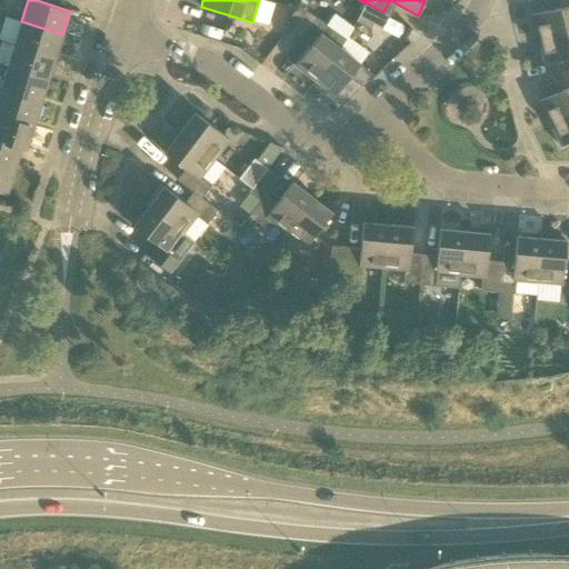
[(538,39),(568,31),(568,0),(560,0),(560,8),(532,16),(538,39)]
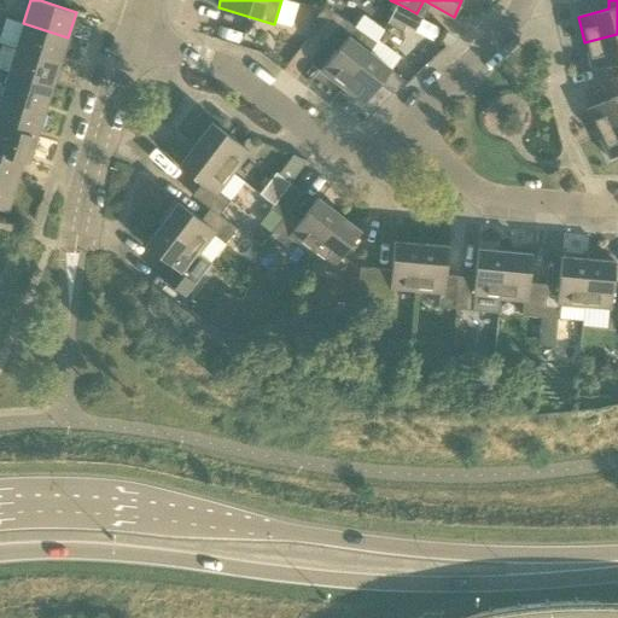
[(424,17),(417,13),(398,4),(388,23),(403,31),(406,25),(417,31),(424,17)]
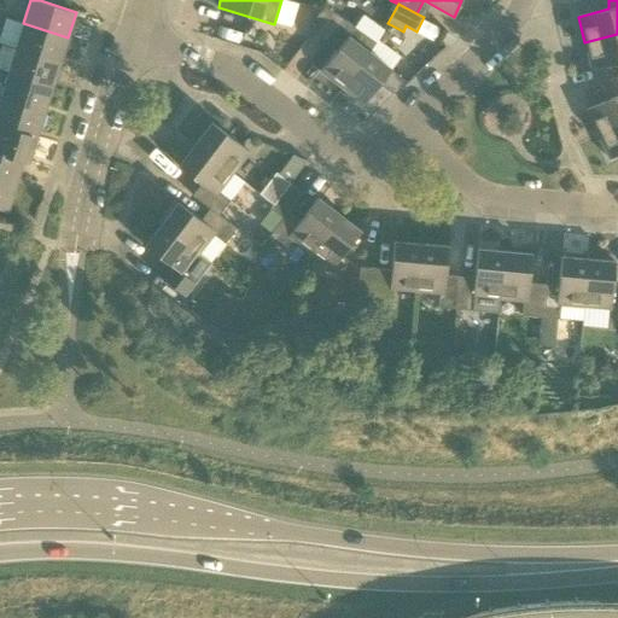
[(325,41),(343,19),(325,6),(315,19),(320,23),(313,33),(325,41)]
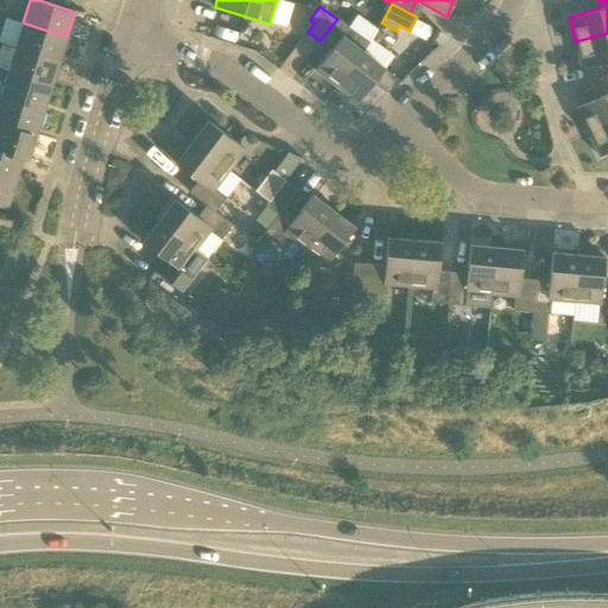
[(373,40),(372,40),(379,30),(359,14),(348,27),(337,19),(320,40),(331,50),(316,70),(337,87),(373,40)]
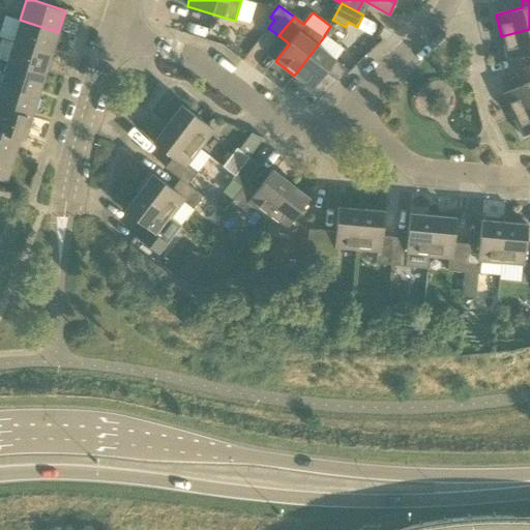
[(52,53),(58,32),(20,20),(13,41),(52,53)]
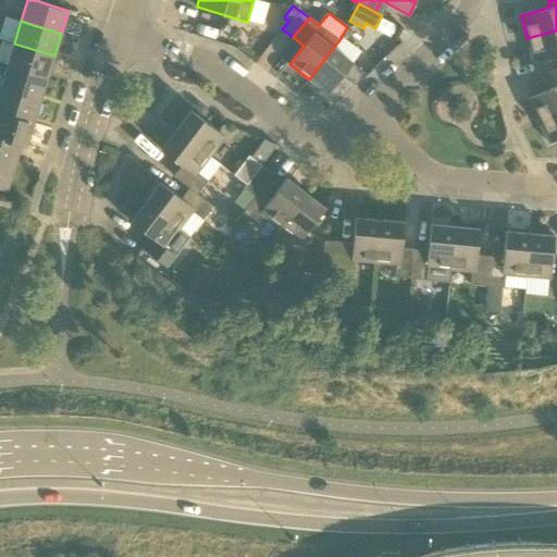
[(556,31),(527,38),(533,62),(556,56),(556,31)]
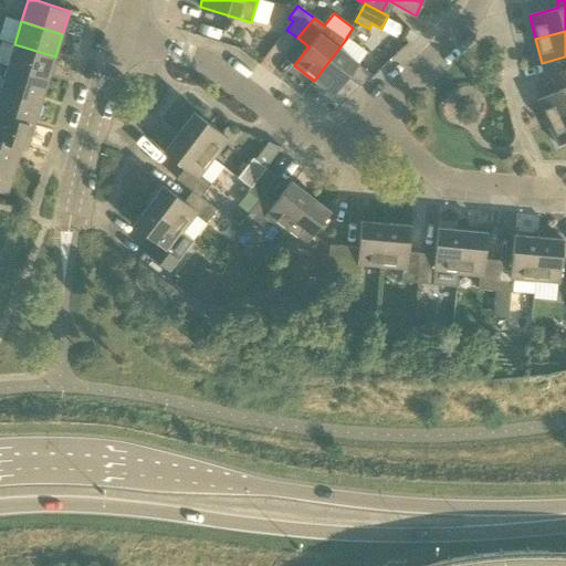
[(371,74),(358,63),(366,53),(347,38),(314,81),(334,96),(350,74),(363,84),(371,74)]
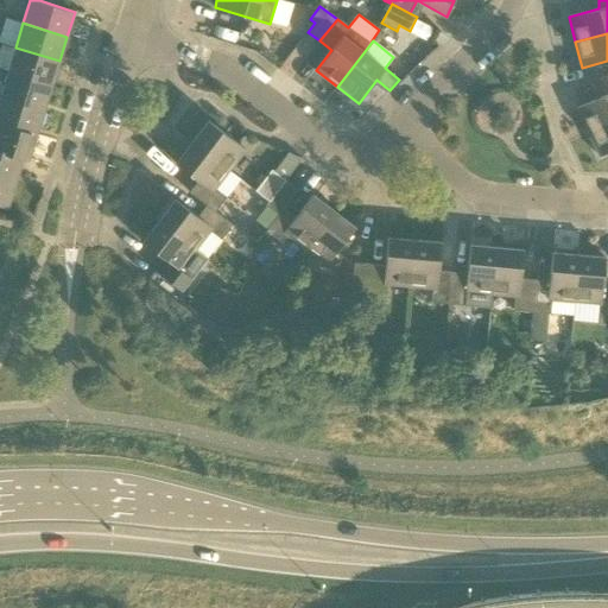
[(51,86),(59,61),(16,48),(7,73),(51,86)]
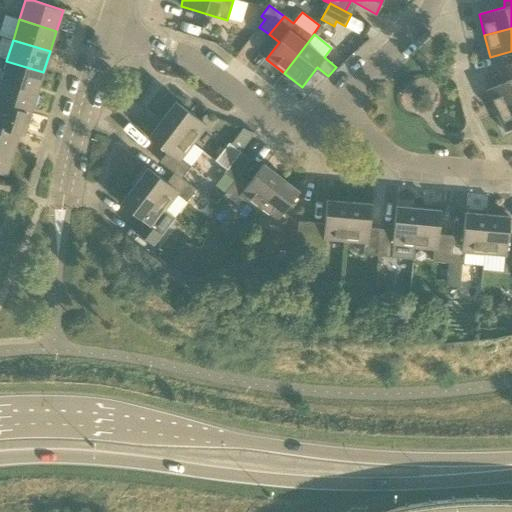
[(0,81),(37,93),(43,72),(6,61),(0,80),(0,81)]
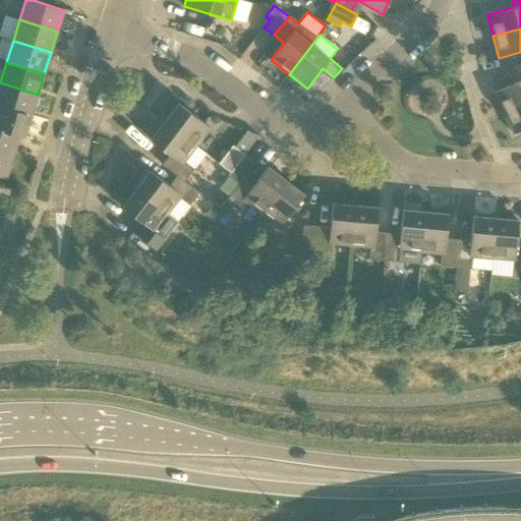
[(520,65),(513,67),(517,82),(495,93),(504,113),(520,105),(520,65)]
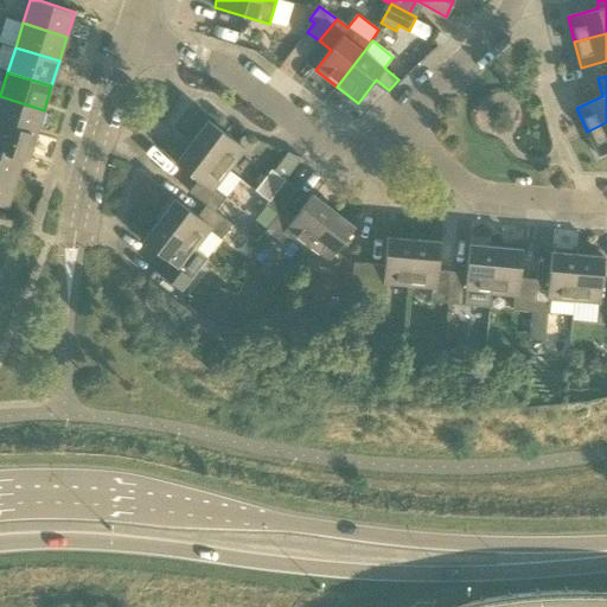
[(0,122),(36,134),(44,110),(0,96),(0,122)]
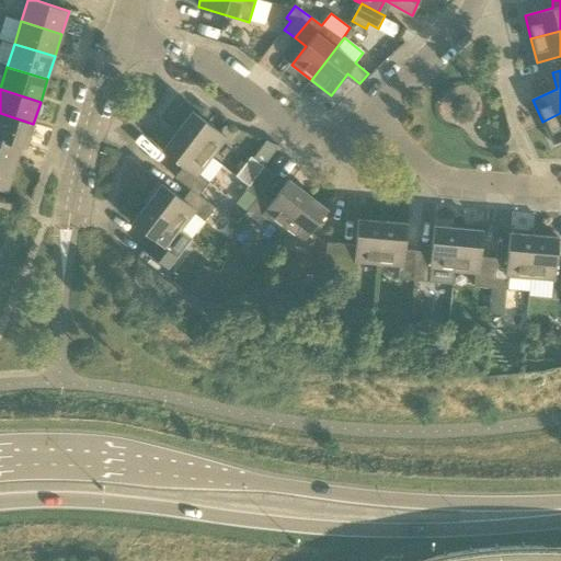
[(178,132),(212,158),(227,138),(193,112),(178,132)]
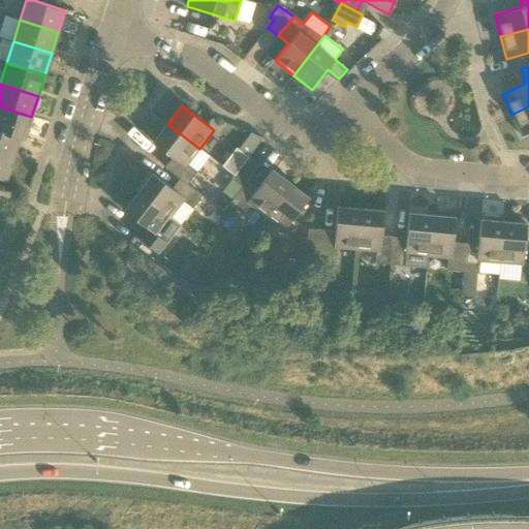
[(25,139),(31,117),(0,106),(0,130),(20,137),(20,138),(25,139)]
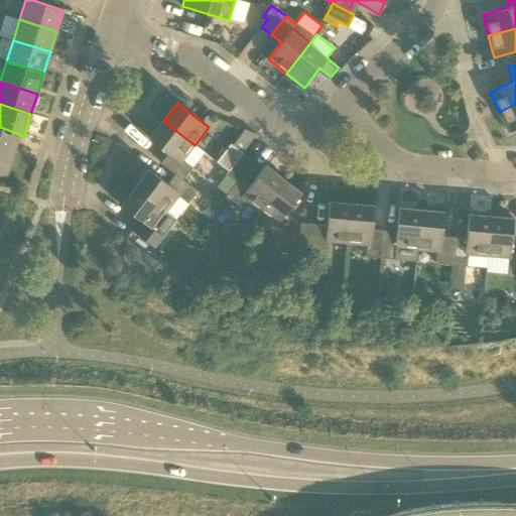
[(515,104),(499,112),(509,133),(515,129),(515,104)]
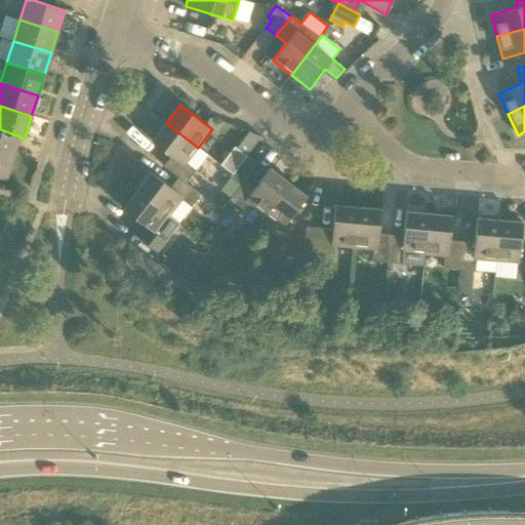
[(187,163),(198,148),(166,123),(152,142),(171,156),(164,166),(178,177),(186,184),(187,183),(196,170),(187,163)]
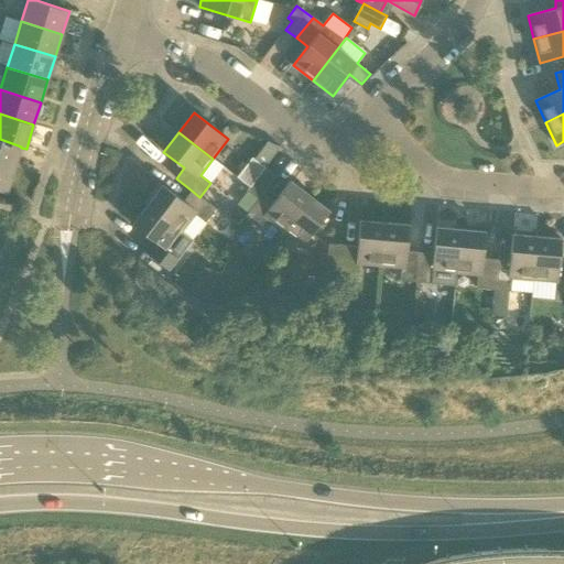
[(0,139),(0,163),(14,169),(21,148),(21,147),(0,139)]
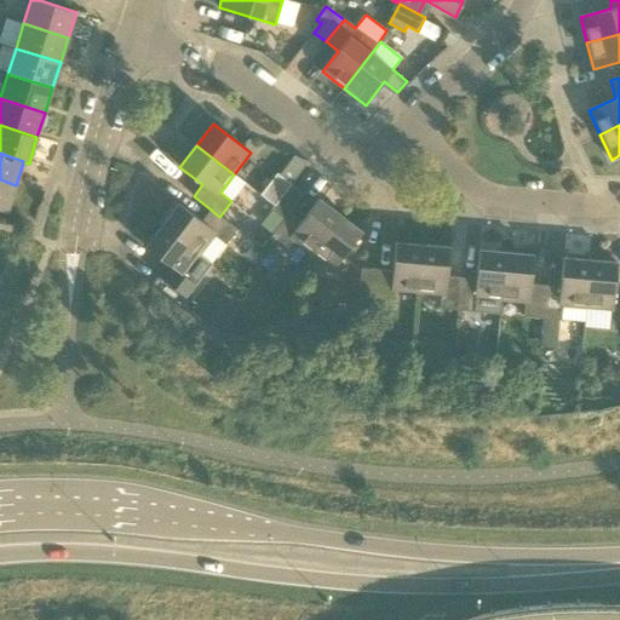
[(0,208),(7,211),(16,185),(0,179),(0,208)]
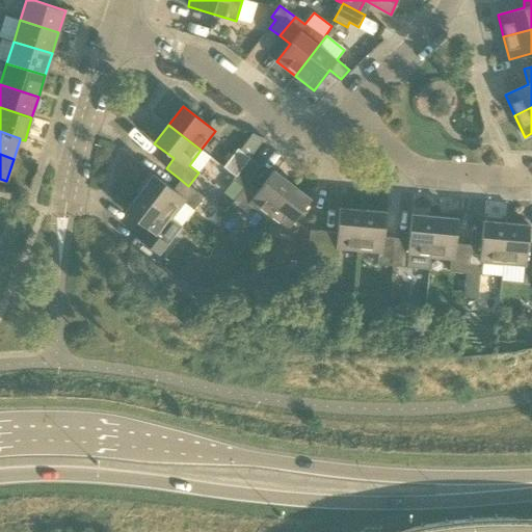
[(248,183),(262,166),(250,157),(233,180),(244,188),(248,183)]
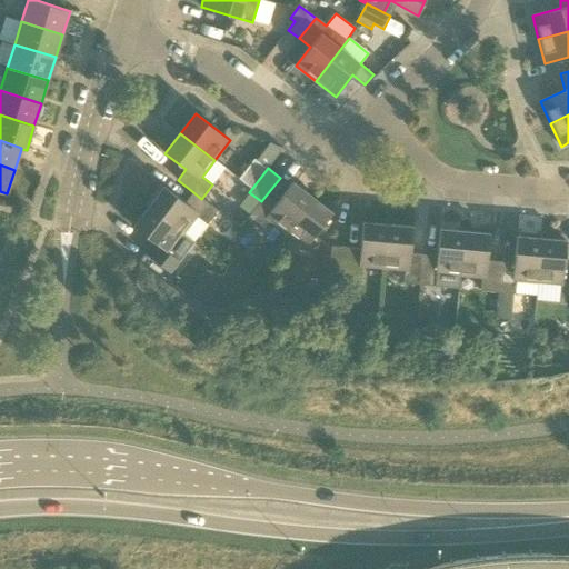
[(286,232),(312,198),(292,182),(277,203),(266,196),(261,201),(248,219),(261,230),(269,220),(286,232)]
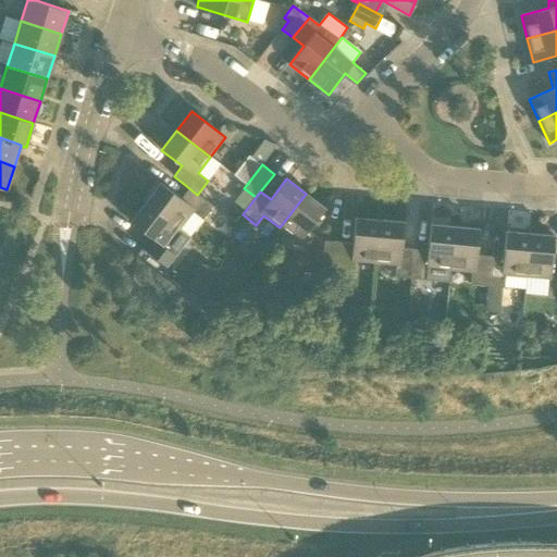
[(197,195),(189,188),(182,198),(161,183),(146,202),(180,229),(193,212),(202,220),(213,206),(198,194),(197,195)]
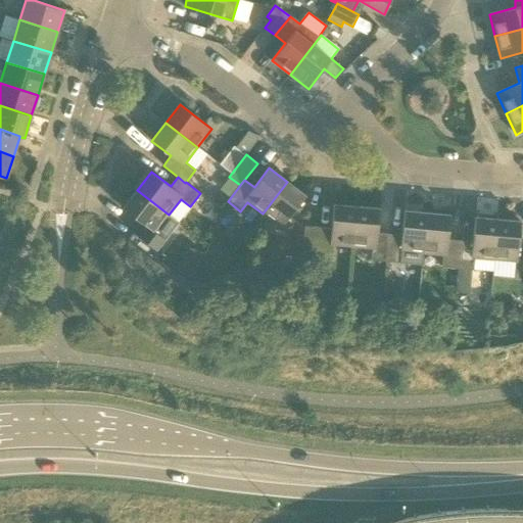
[(287,182),(263,214),(281,228),(305,196),(287,182)]
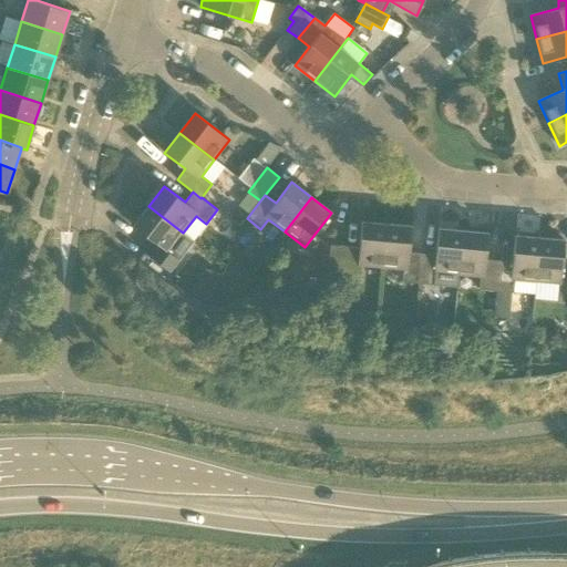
[(171,249),(183,233),(148,206),(133,226),(154,243),(146,253),(169,271),(181,257),(171,249)]
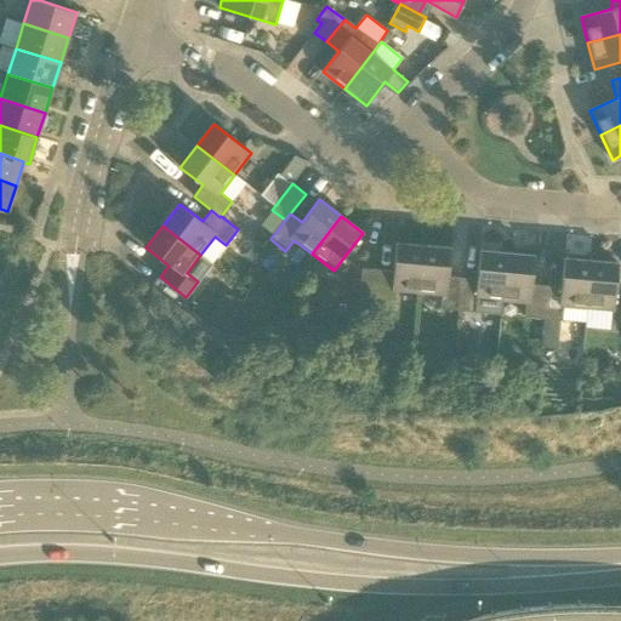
[(420,292),(423,245),(397,243),(393,272),(377,271),(375,303),(396,305),(397,291),(420,292)]
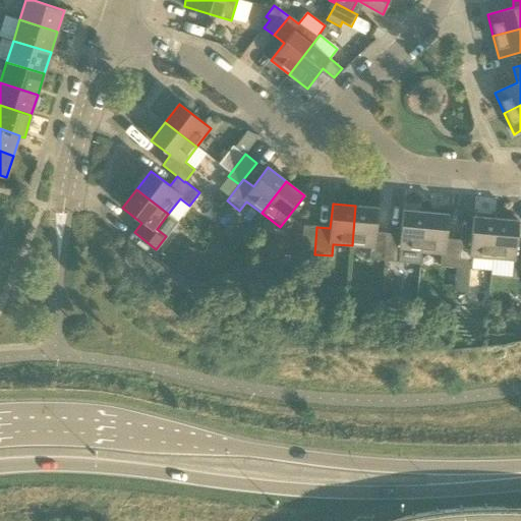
[(386,261),(388,233),(375,232),(379,208),(355,206),(352,245),(371,247),(369,259),(386,261)]
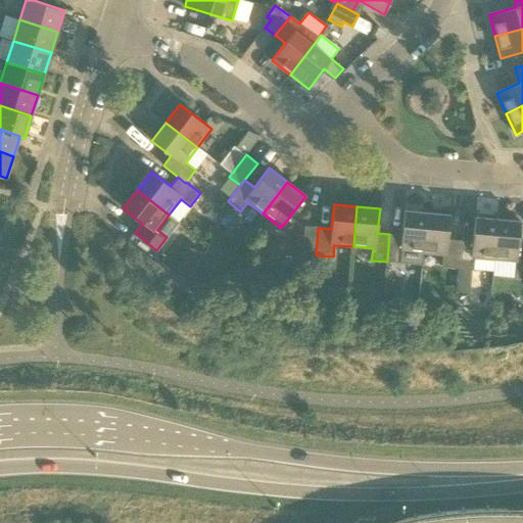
[(424,253),(427,214),(405,210),(402,235),(389,234),(387,262),(403,264),(405,251),(424,253)]
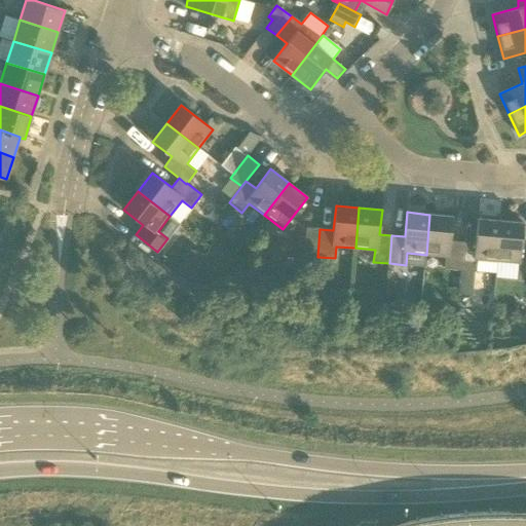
[(460,270),(463,242),(450,240),(453,217),(429,215),(426,255),(445,256),(445,268),(460,270)]
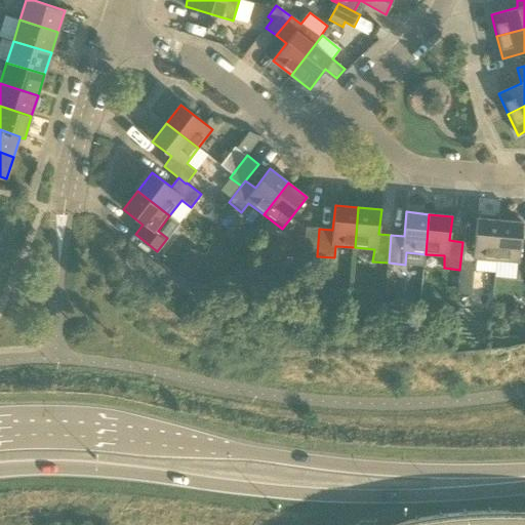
[(496,260),(499,220),(477,218),(475,243),(462,242),(459,270),(476,271),(477,258),(496,260)]
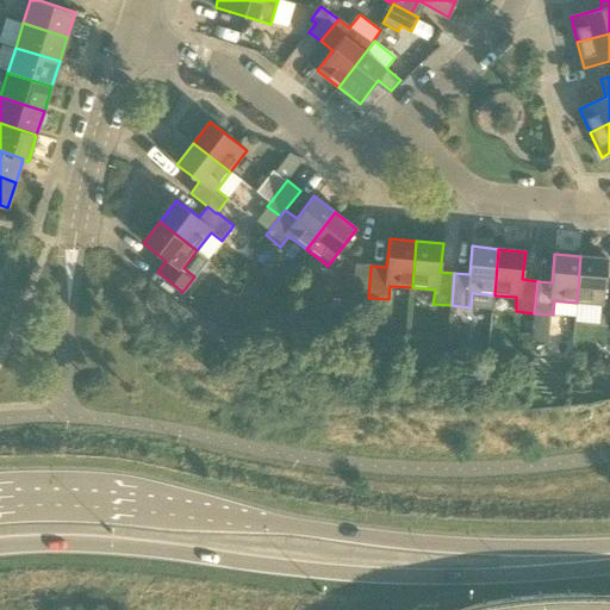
[(580,256),(577,303),(603,305),(608,259),(580,256)]
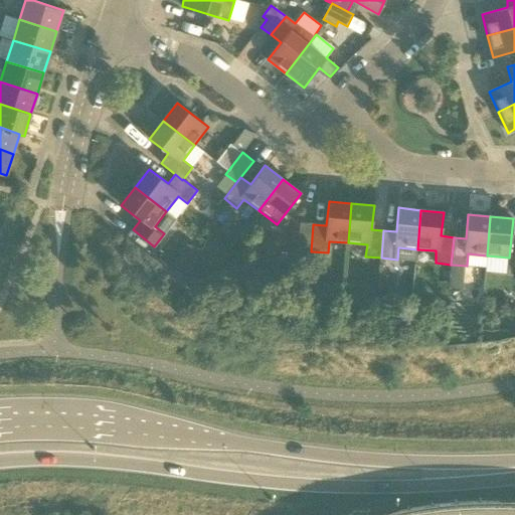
[(311,251),(313,224),(300,223),(298,250),(311,251)]
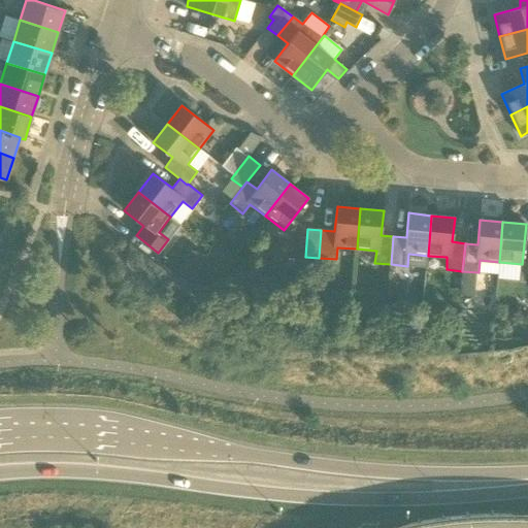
[(183,273),(199,277),(206,252),(191,246),(183,273)]
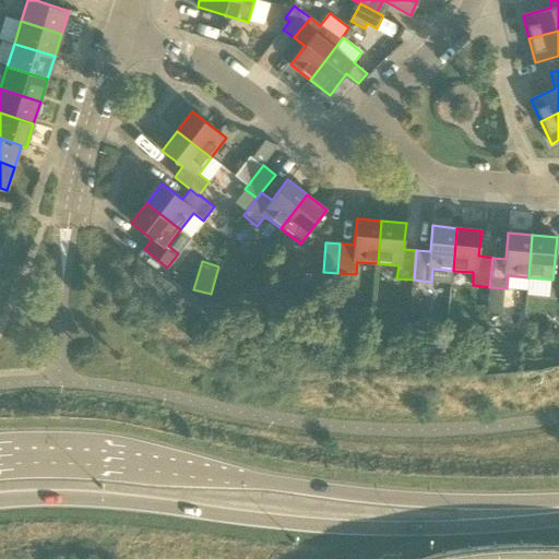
[(181,304),(195,314),(201,308),(187,296),(181,304)]
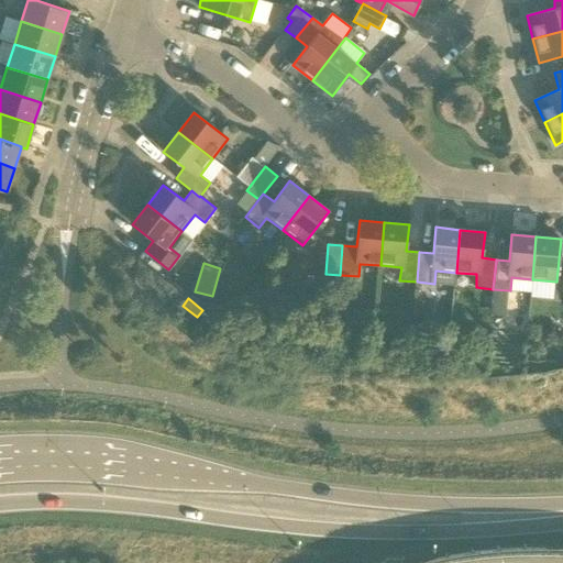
[(507,302),(492,301),(492,315),(506,316),(507,302)]
